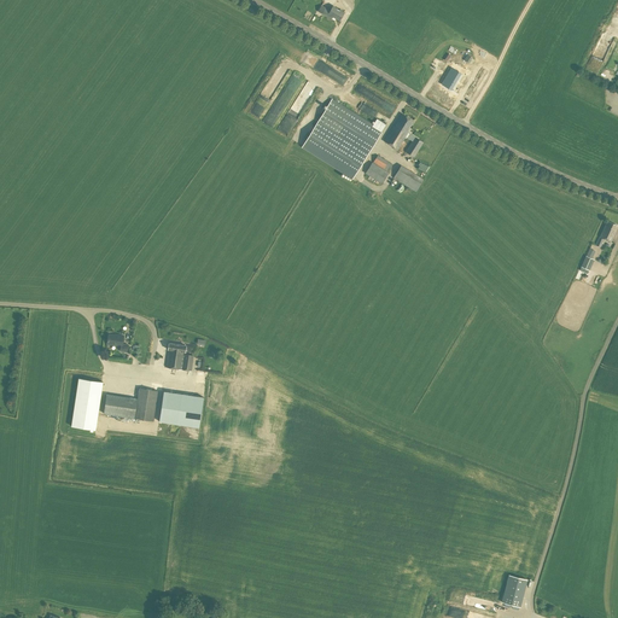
[(333,6),(331,11),(322,6),(319,12),(332,19),(333,17),(339,21),(344,12),(333,6)]
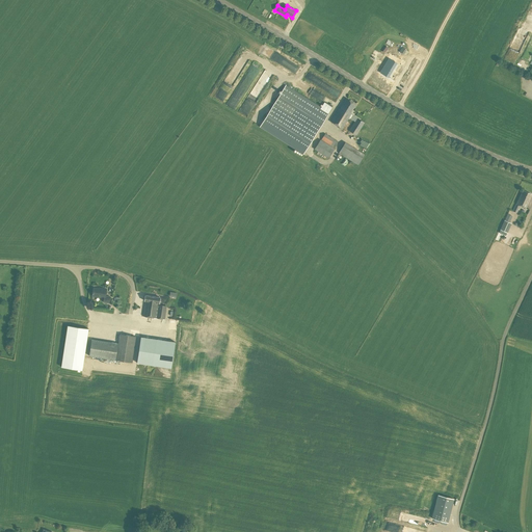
[(284,63),(286,58),(280,55),(276,61),(284,63)]
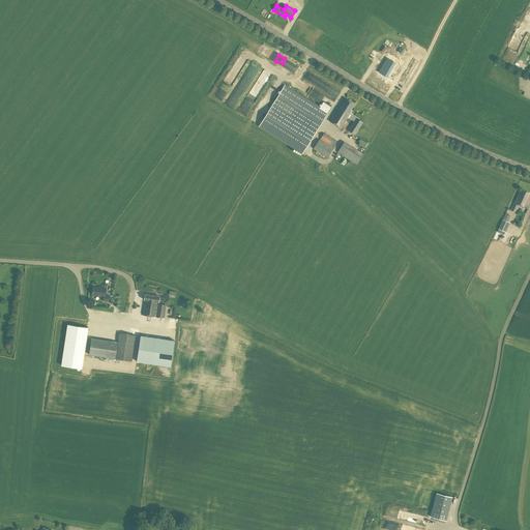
[(405,65),(414,70),(419,63),(410,57),(405,65)]
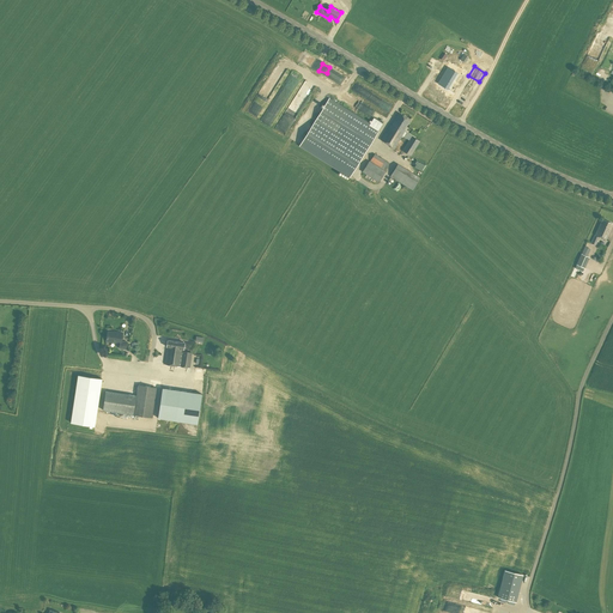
[(450,70),(441,85),(450,90),(459,74),(450,70)]
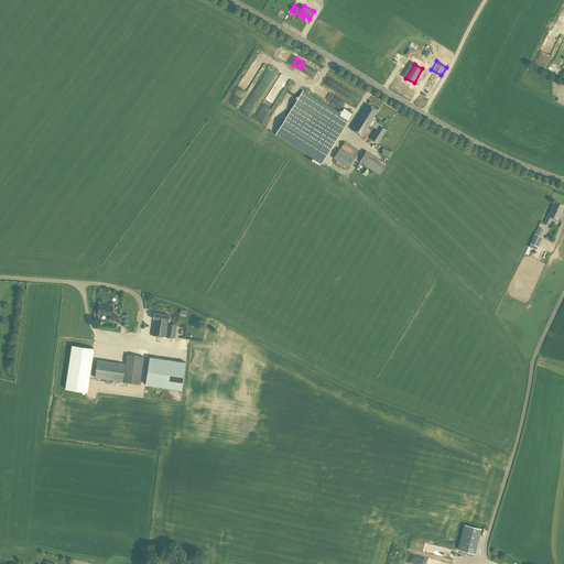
[(303,90),(288,115),(275,134),(322,164),(334,143),(347,122),(353,114),(344,108),(340,114),(303,90)]
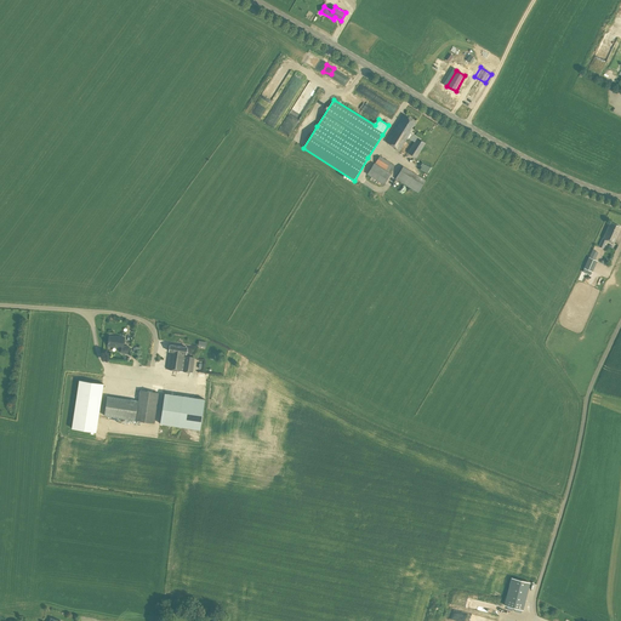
[(409,132),(416,123),(405,115),(397,127),(396,127),(386,142),(399,151),(408,138),(415,142),(408,153),(416,158),(426,143),(409,132)]
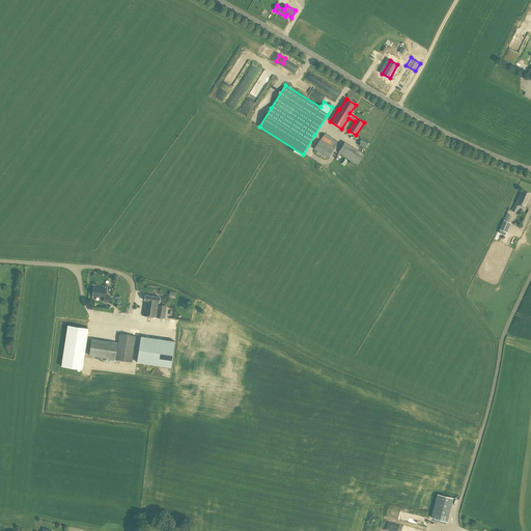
[(337,141),(324,133),(320,140),(319,139),(313,149),(328,158),(334,148),(333,148),(337,141)]
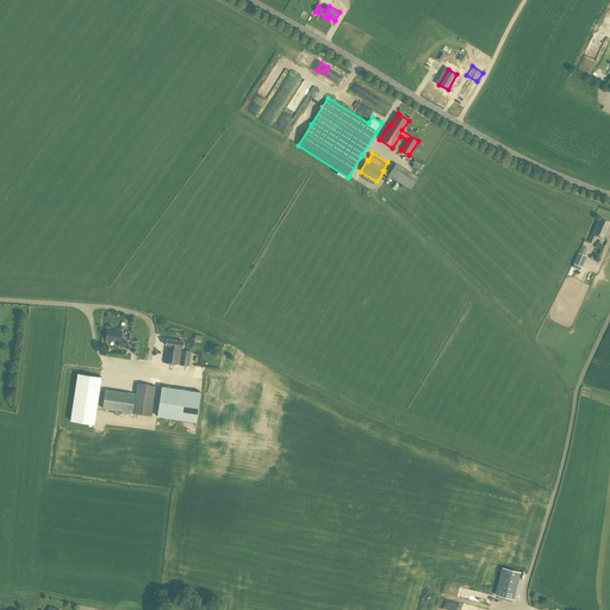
[(410,190),(418,176),(396,163),(388,175),(410,190)]
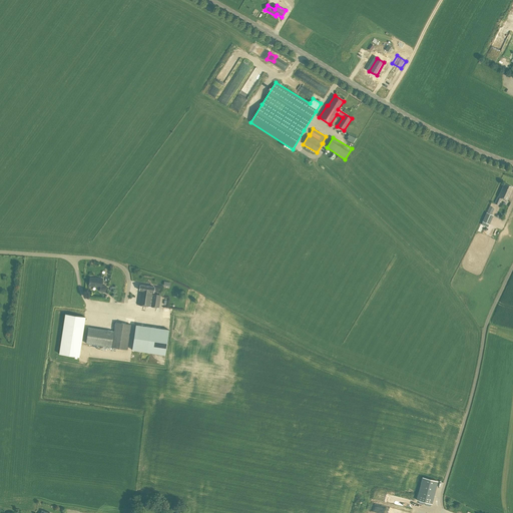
[(507,200),(512,187),(504,183),(498,196),(495,203),(498,205),(501,198),(507,200)]
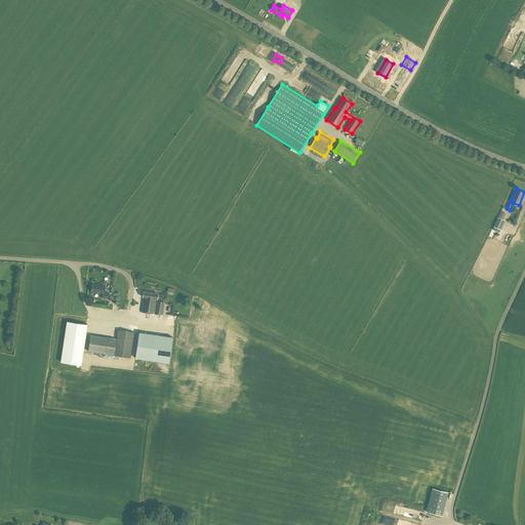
[(108,299),(109,293),(105,292),(106,286),(92,284),(91,292),(103,294),(103,298),(108,299)]
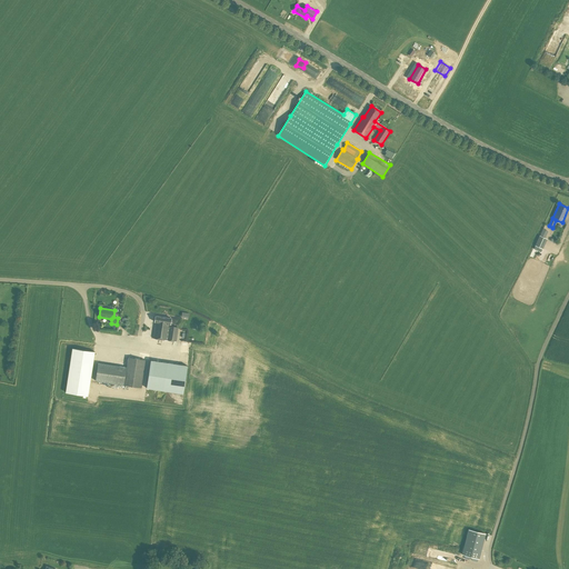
[(176,342),(178,328),(171,327),(171,325),(170,325),(171,318),(156,316),(155,322),(156,322),(153,338),(176,342)]
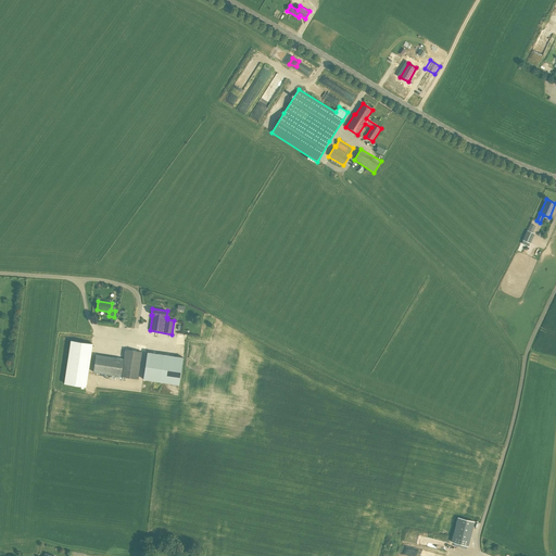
[(86,387),(92,344),(71,340),(64,383),(86,387)]
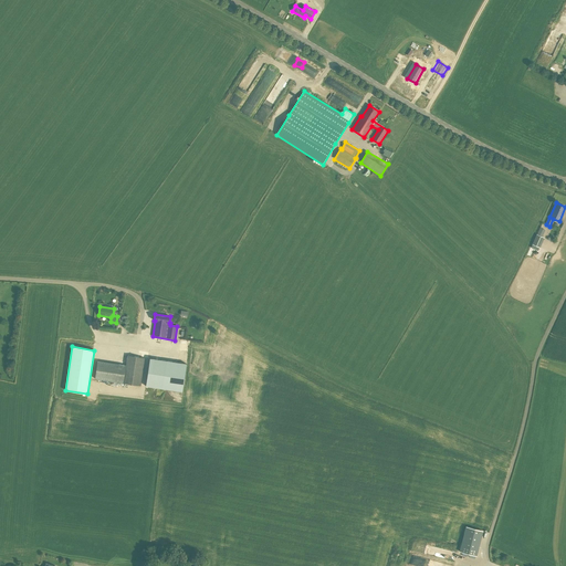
[(140,386),(145,358),(127,355),(126,366),(98,362),(95,379),(124,384),(140,386)]
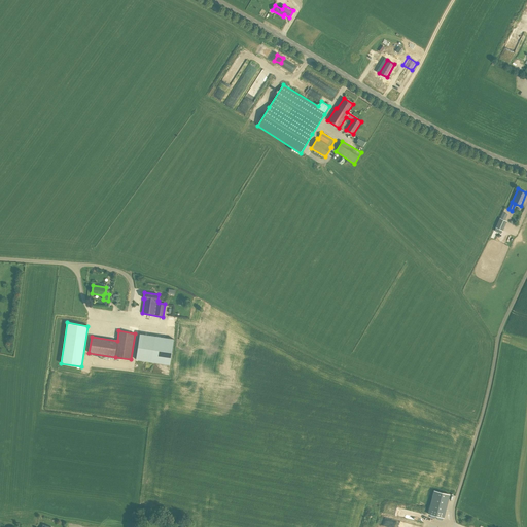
[(140,335),(136,360),(170,365),(173,340),(140,335)]
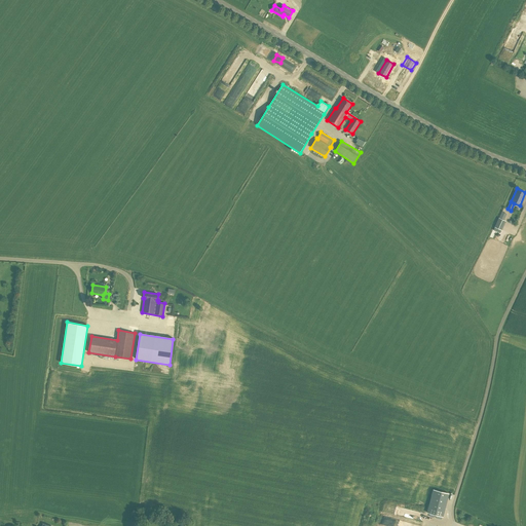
[(444,511),(428,506),(426,513),(443,517),(444,511)]
